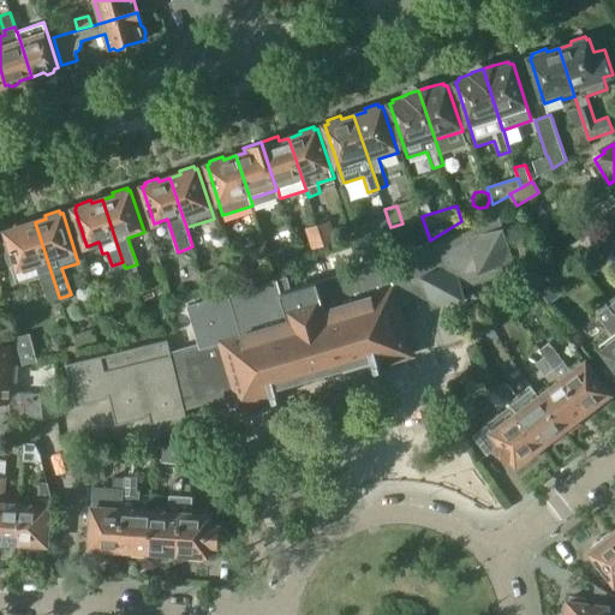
[(359,238),(390,227),(384,210),(374,214),(376,221),(356,227),(359,238)]
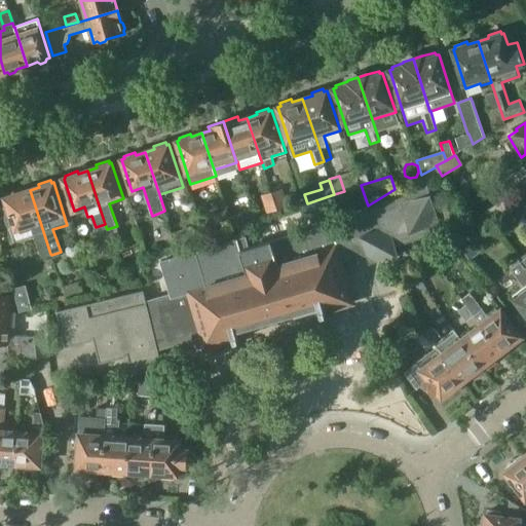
[(250,248),(247,236),(160,261),(170,293),(146,300),(144,290),(57,311),(65,346),(94,340),(100,363),(128,357),(130,367),(160,359),(158,349),(199,338),(201,346),(232,337),(234,343),(238,341),(235,328),(316,304),(322,316),(326,315),(325,310),(351,302),(340,262),(366,255),(369,264),(398,255),(396,246),(433,235),(430,226),(440,223),(426,182),(383,208),(250,248)]
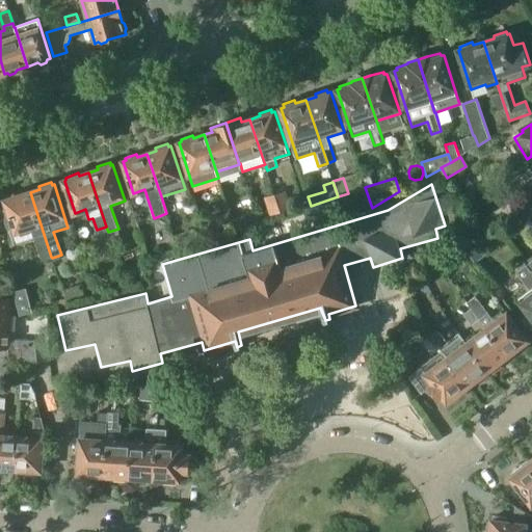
[(286,190),(274,193),(281,212),(291,208),(286,190)]
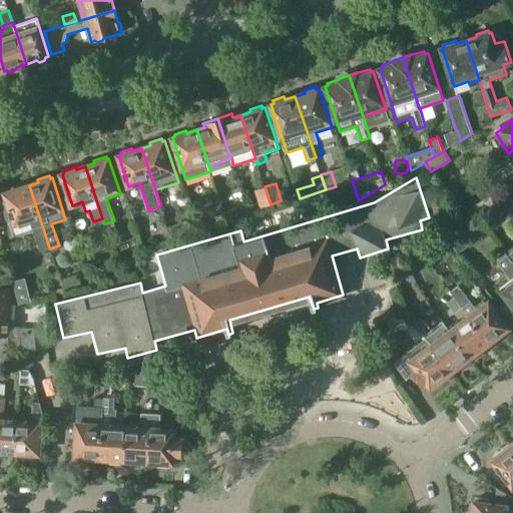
[(9,223),(13,234),(33,227),(40,250),(49,247),(29,185),(19,188),(18,185),(6,189),(7,192),(5,192),(10,209),(5,210),(9,223)]
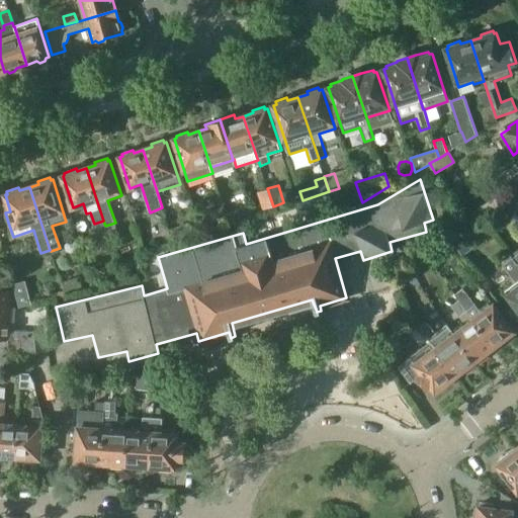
[(267,188),(257,192),(263,209),(273,206),(267,188)]
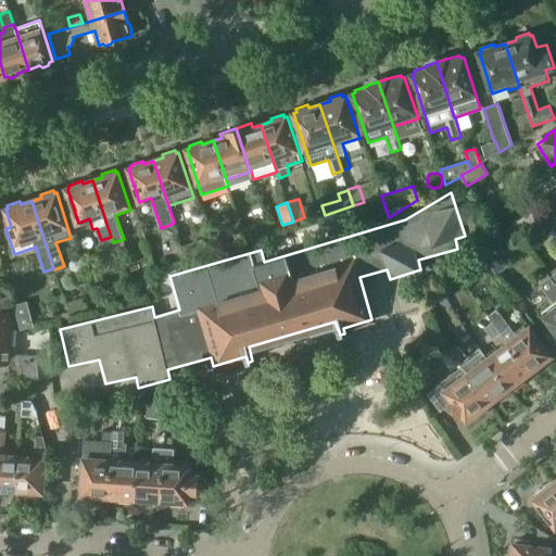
[(543,222),(535,210),(514,223),(521,235),(543,222)]
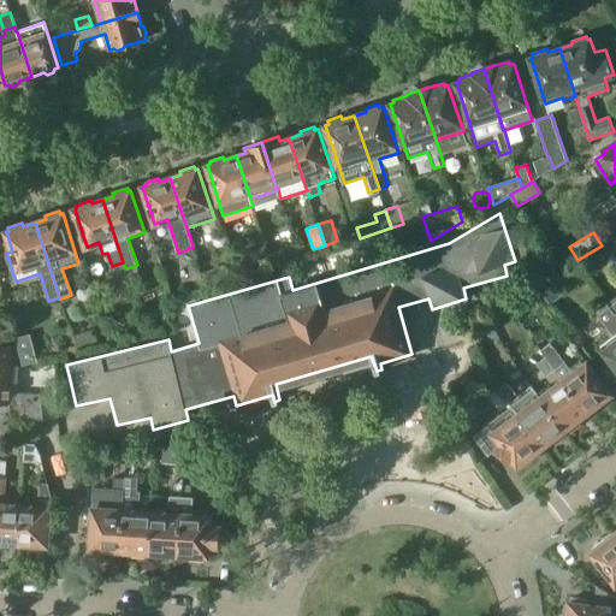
[(615,238),(615,237),(603,246),(615,264),(615,238)]
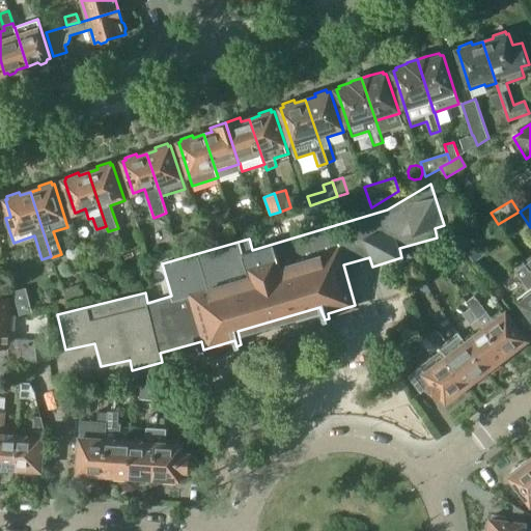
[(200,222),(201,225),(202,225),(206,240),(235,230),(232,220),(231,220),(229,212),(200,222)]
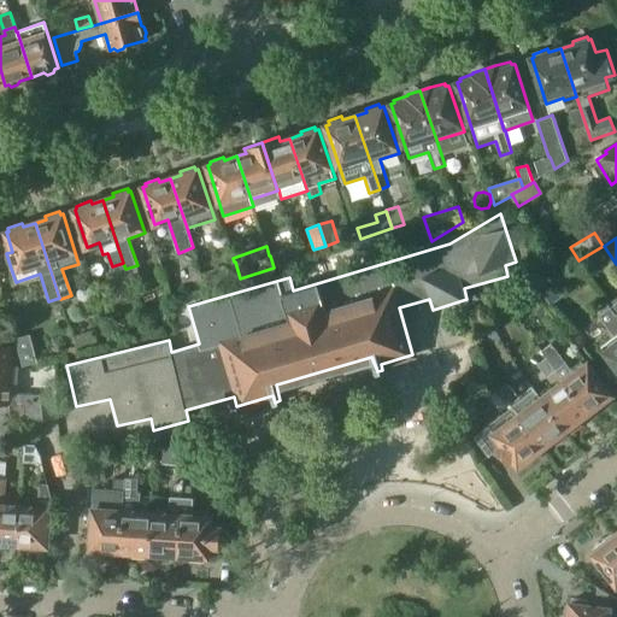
[(227,282),(240,278),(235,262),(234,262),(222,266),(227,282)]
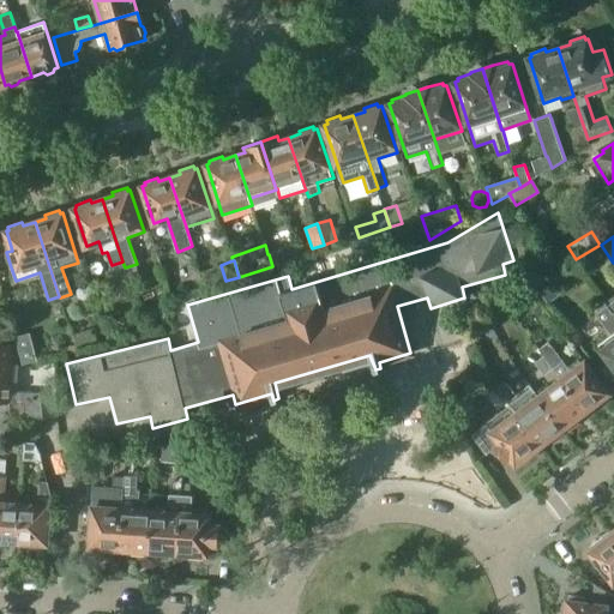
[(122,262),(112,265),(115,278),(127,275),(125,268),(122,262)]
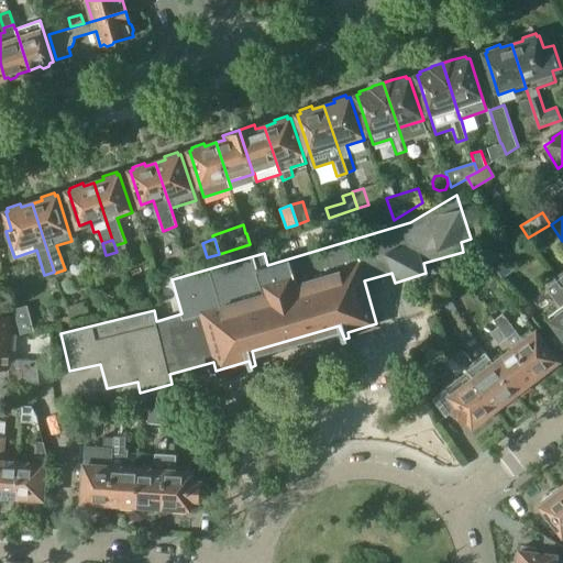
[(500,253),(488,260),(503,278),(514,269),(500,253)]
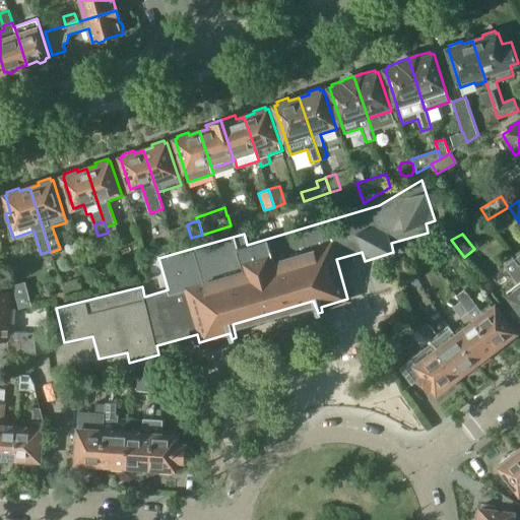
[(518,282),(507,291),(519,309),(519,265),(515,259),(514,259),(512,256),(506,261),(508,264),(505,266),(518,282)]
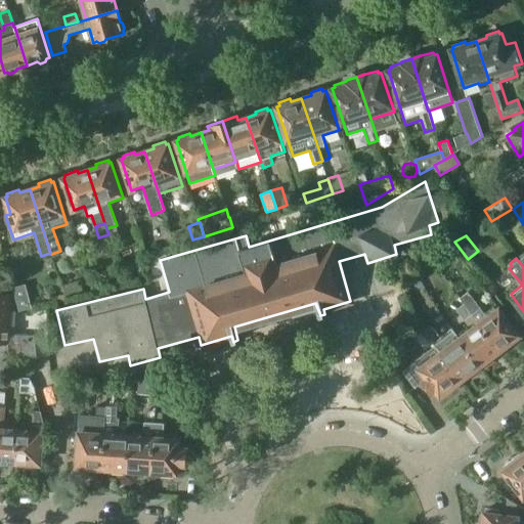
[(80,279),(62,286),(67,297),(84,292),(80,279)]
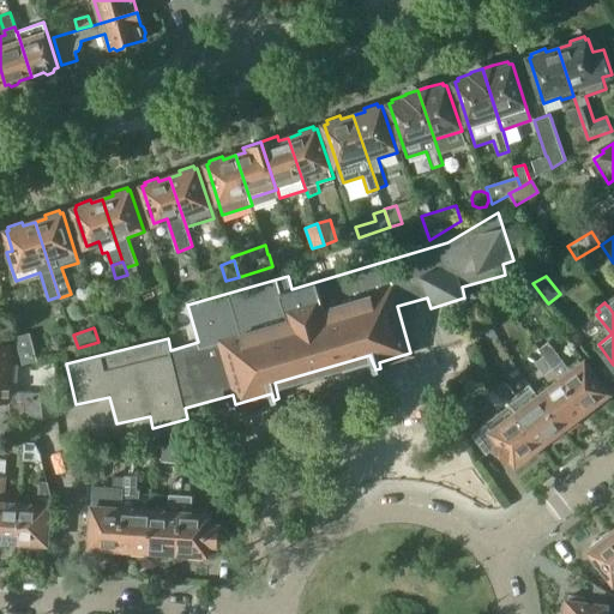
[(23,365),(37,361),(30,332),(16,336),(23,365)]
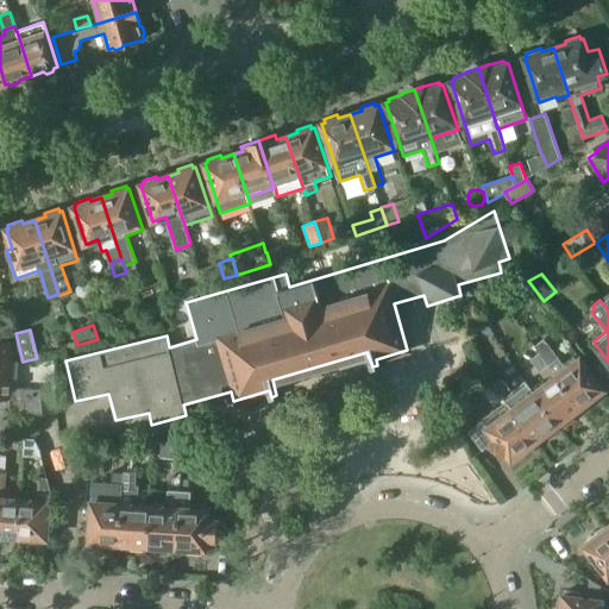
[(0,339),(0,383),(11,384),(10,387),(17,388),(18,362),(13,360),(14,340),(0,339)]
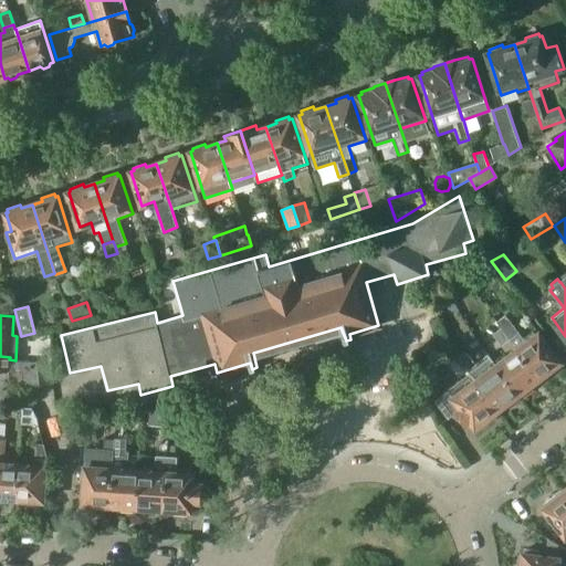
[(562,362),(540,333),(526,343),(505,315),(498,322),(502,327),(540,378),(548,371),(551,374),(562,365),(561,363),(562,362)]
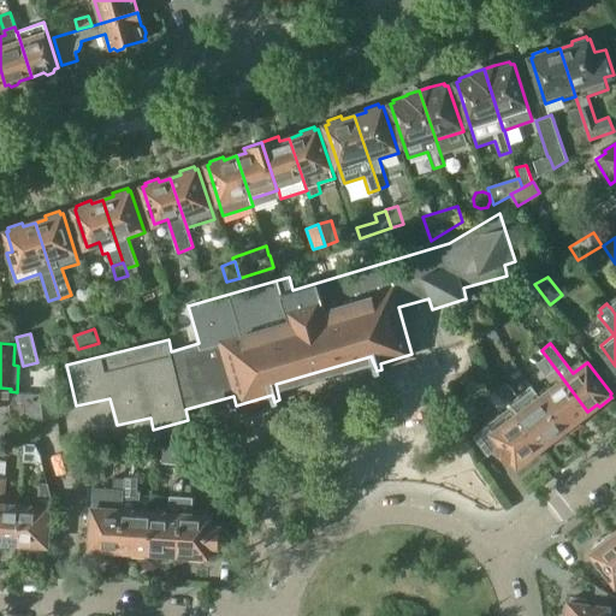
[(555,386),(542,397),(540,397),(567,432),(580,421),(579,419),(587,412),(546,356),(537,363),(555,386)]
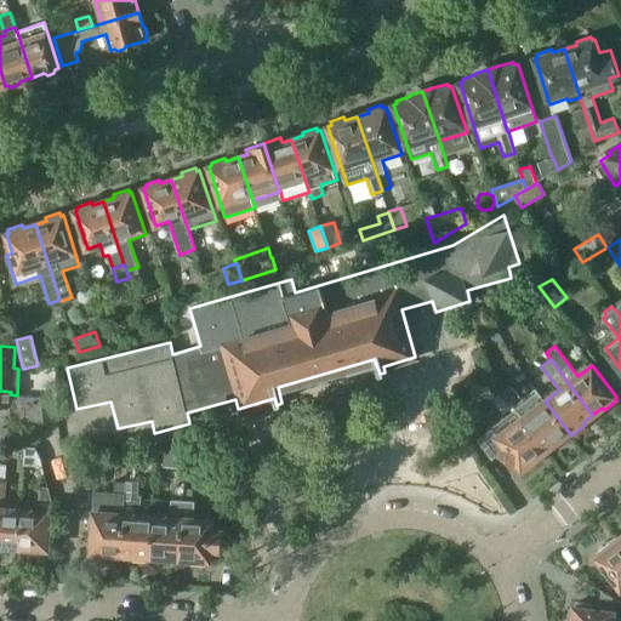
[(546,400),(540,393),(527,403),(513,385),(503,392),(506,394),(517,410),(523,417),(522,417),(546,450),(556,443),(558,445),(571,436),(545,400),(546,400)]
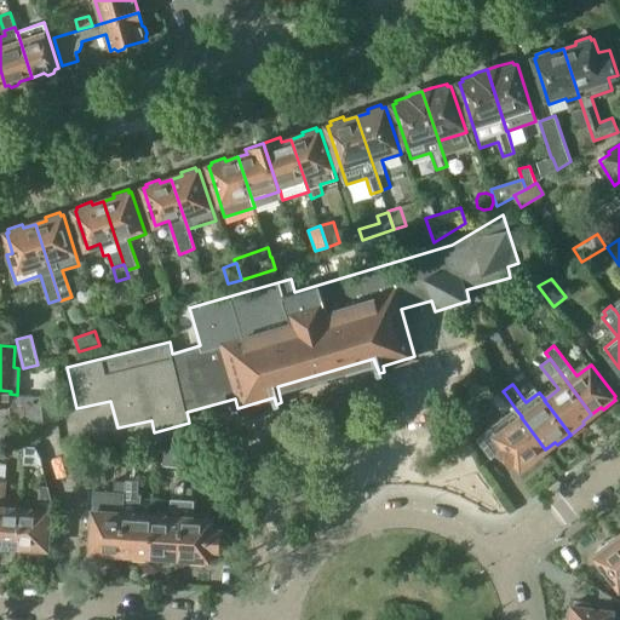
[(11,391),(0,390),(0,438),(9,440),(10,407),(17,407),(17,395),(10,394),(11,391)]
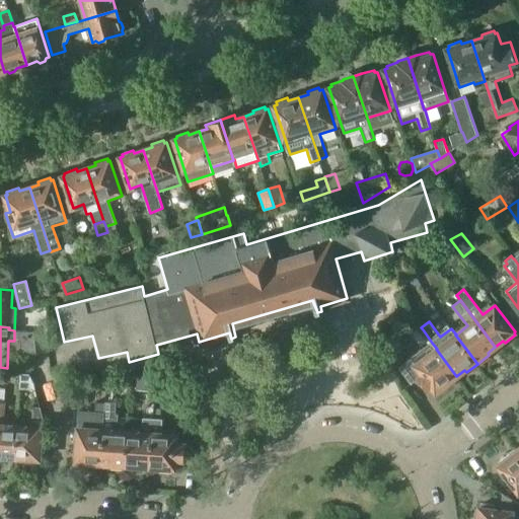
[(412,359),(399,368),(412,384),(419,378),(427,389),(432,386),(436,391),(438,390),(439,392),(450,384),(448,382),(456,376),(436,349),(416,364),(412,359)]
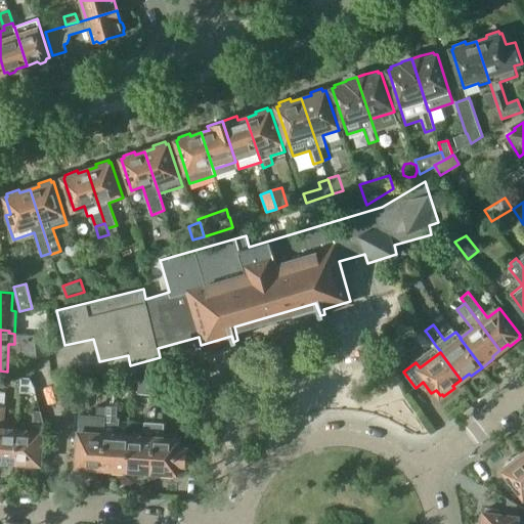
[(20,377),(20,392),(36,393),(35,386),(30,378),(20,377)]
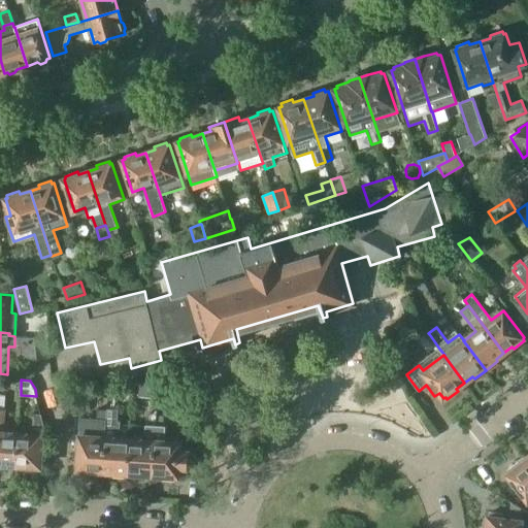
[(159,398),(159,393),(159,386),(139,385),(138,396),(159,398)]
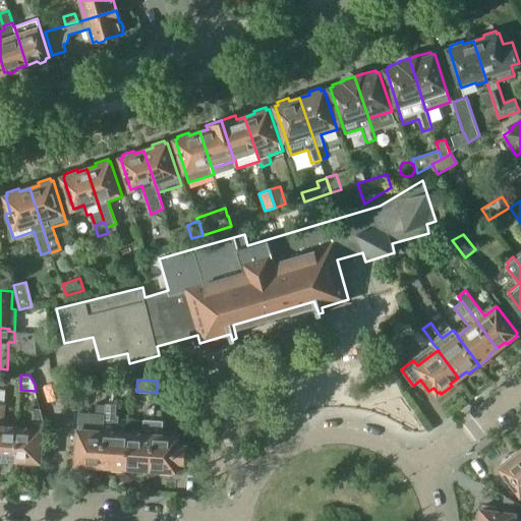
[(171,381),(157,381),(157,388),(166,389),(166,394),(170,395),(171,381)]
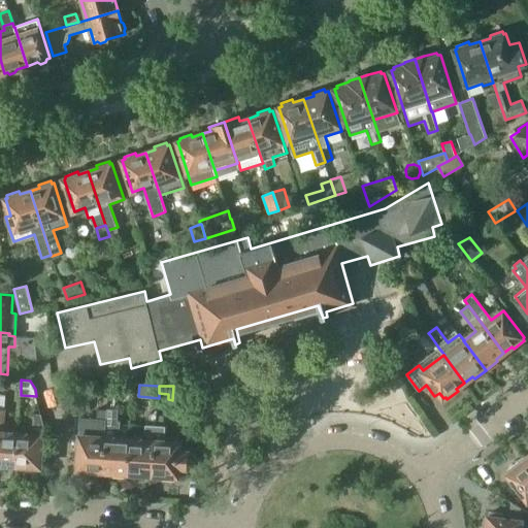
[(19,433),(4,432),(5,409),(0,408),(0,464),(3,465),(5,467),(10,467),(13,465),(17,466),(19,433)]
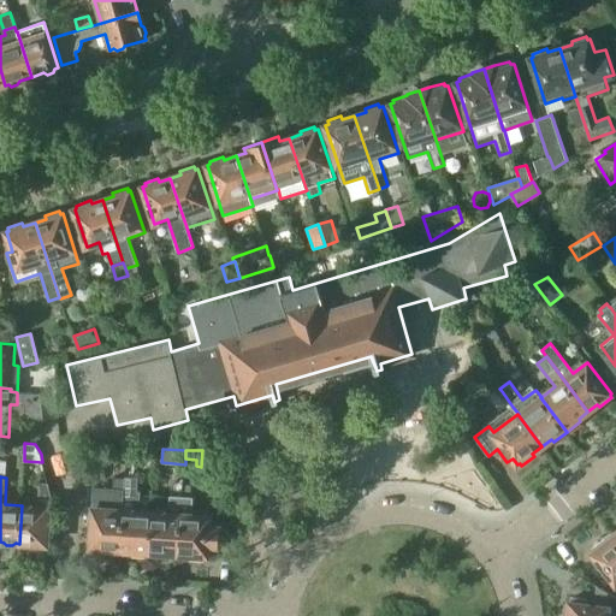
[(125,478),(125,483),(124,498),(123,510),(120,550),(132,550),(132,554),(149,555),(152,511),(135,510),(135,507),(140,507),(141,491),(137,491),(138,479),(125,478)]
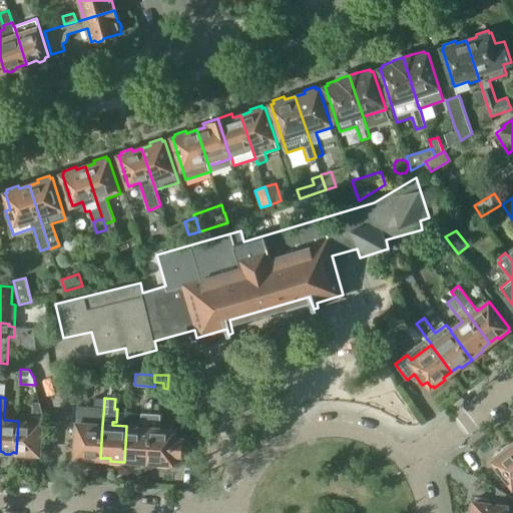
[(40,402),(33,402),(32,422),(18,421),(16,453),(19,453),(21,455),(26,456),(29,453),(40,454),(43,414),(40,402)]
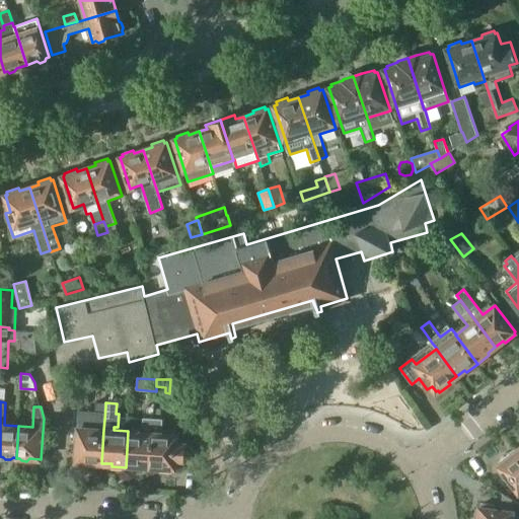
[(142,432),(128,431),(126,467),(140,468),(140,465),(150,466),(153,419),(143,418),(142,432)]
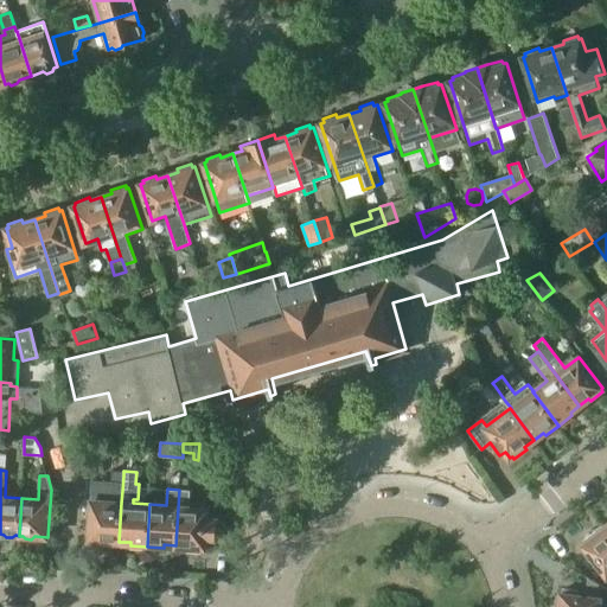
[(190,508),(191,490),(179,490),(176,545),(187,547),(186,550),(202,550),(203,548),(205,548),(205,537),(216,538),(217,519),(206,518),(208,509),(190,508)]
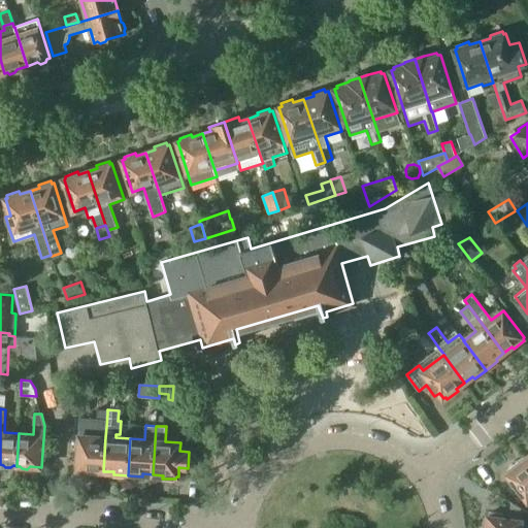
[(103,471),(105,437),(80,435),(80,436),(76,436),(75,450),(79,450),(77,469),(79,469),(79,472),(93,473),(93,470),(103,471)]
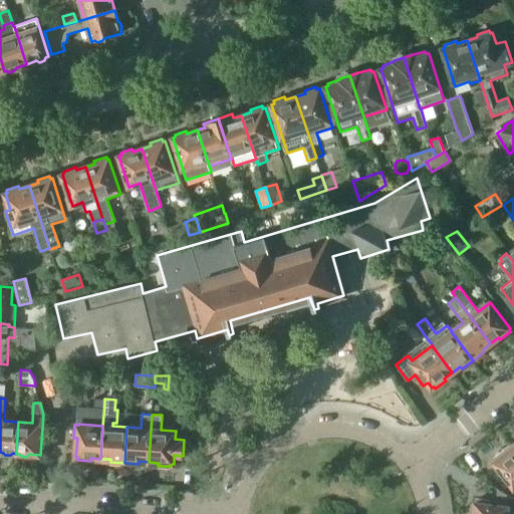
[(513,446),(513,447),(506,453),(504,451),(494,459),(495,461),(494,462),(495,463),(492,465),(500,476),(503,473),(513,487),(513,446)]
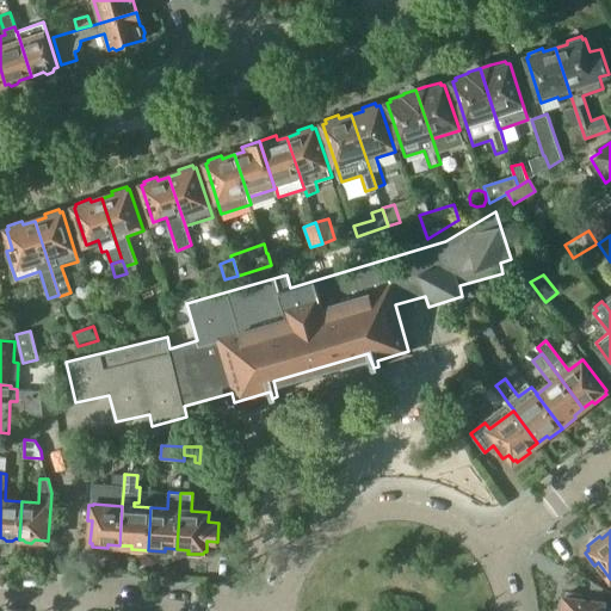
[(602,610),(604,603),(581,599),(582,594),(567,593),(567,598),(565,597),(565,599),(561,599),(559,610),(602,610)]
